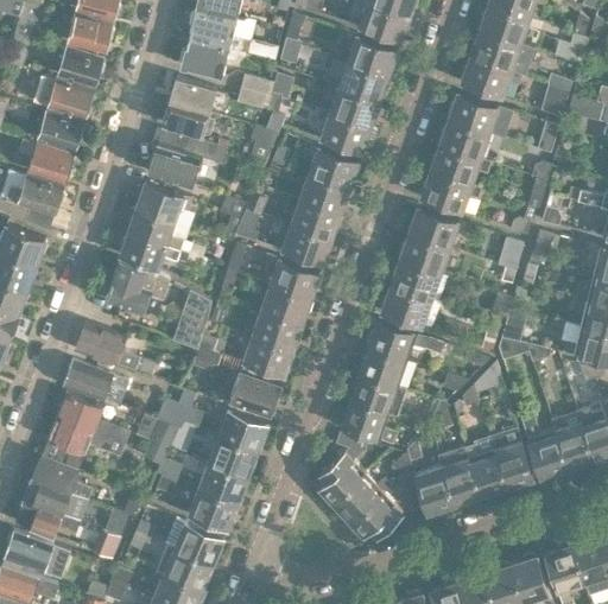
[(0,0),(0,11),(10,14),(13,0),(0,0)]
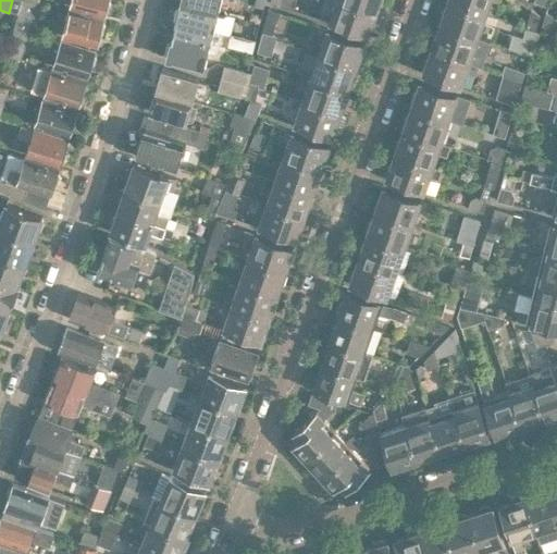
[(24,0),(22,0),(16,19),(13,28),(27,33),(36,3),(24,0)]
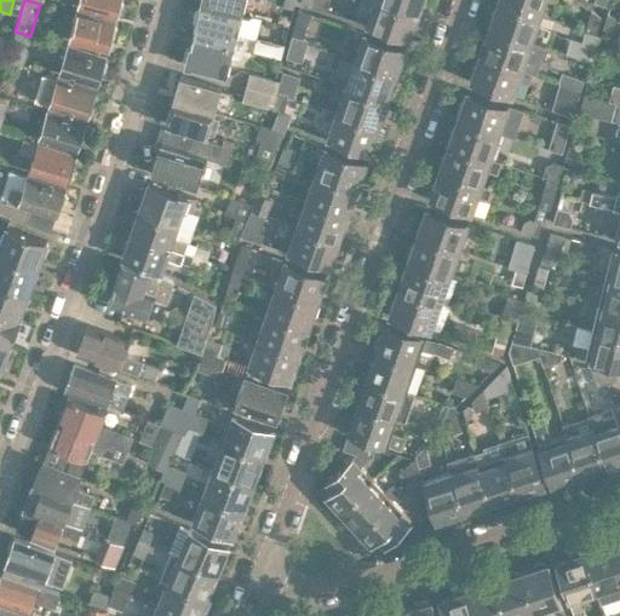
[(115,19),(116,16),(120,13),(122,4),(120,0),(80,0),(78,10),(115,19)]
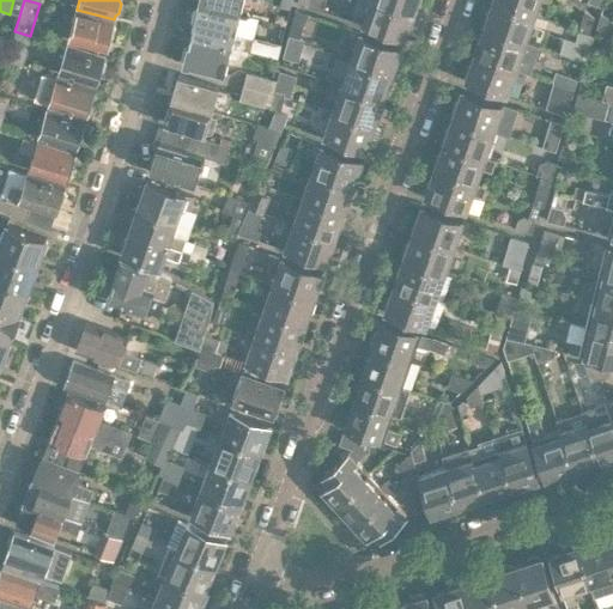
[(199,0),(199,5),(240,14),(243,0),(199,0)]
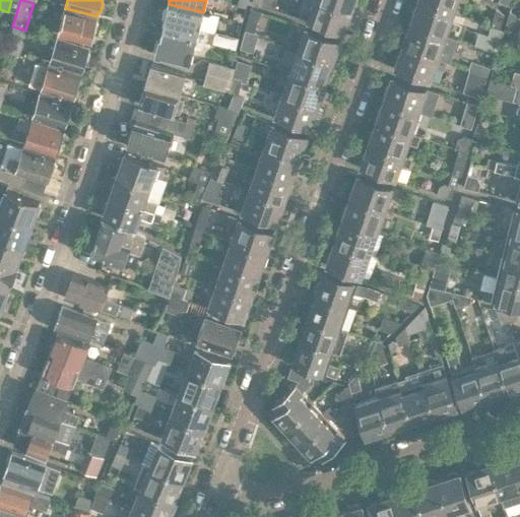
[(245,10),(248,1),(243,0),(238,0),(236,8),(245,10)]
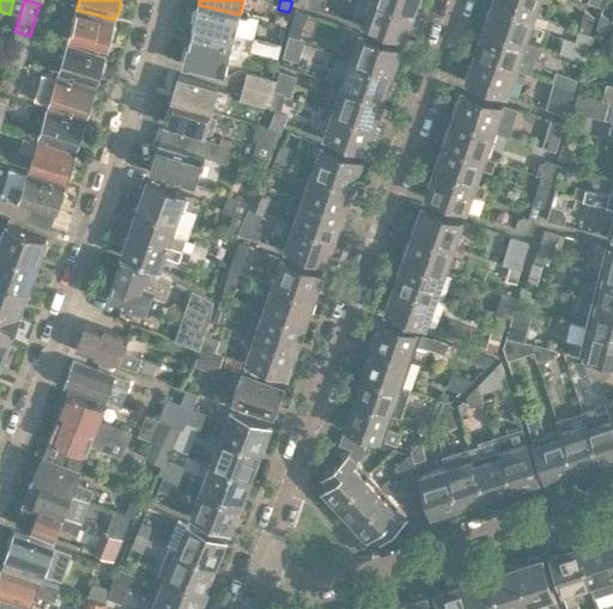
[(362,28),(402,42),(407,30),(411,30),(413,22),(411,18),(412,14),(371,0),(362,28)]
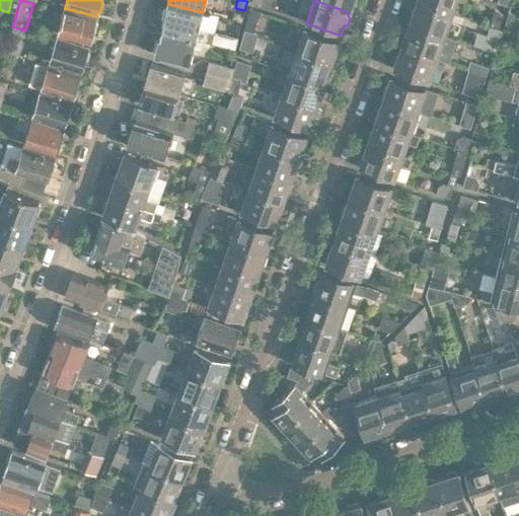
[(314,0),(349,12),(352,3),(355,3),(356,0),(314,0)]
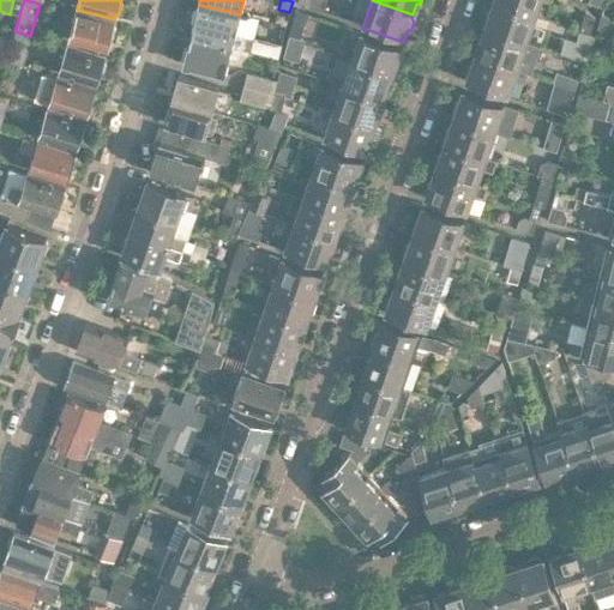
[(493,4),(534,18),(540,0),(492,0),(494,1),(493,4)]
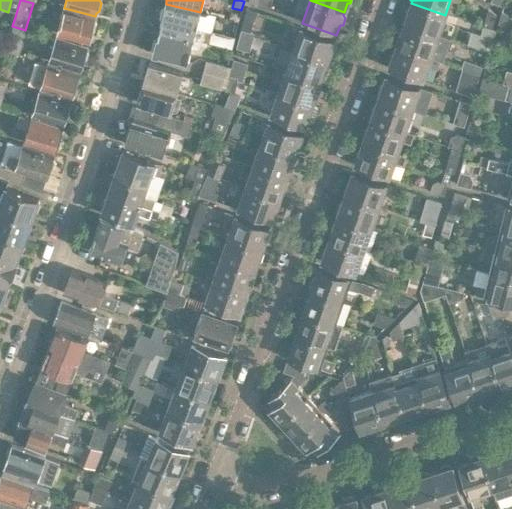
[(402,21),(404,23),(403,25),(437,37),(445,15),(411,3),(408,13),(405,13),(402,21)]
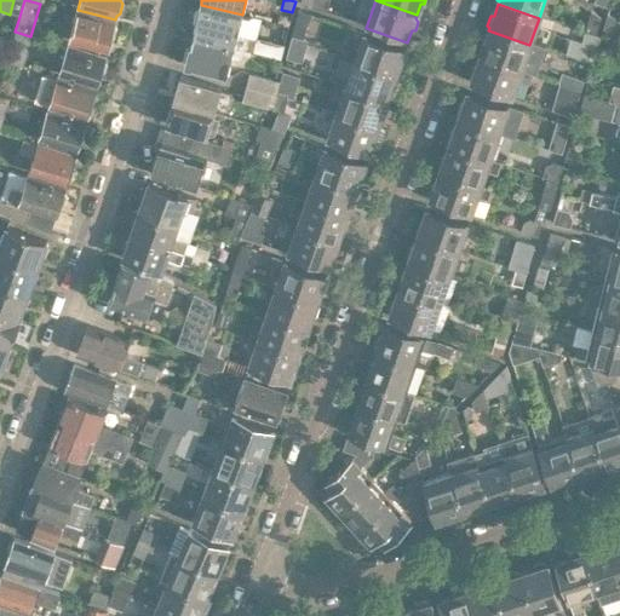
[(196,24),(193,38),(244,50),(281,59),(283,50),(236,38),(241,18),(200,10),(199,13),(196,12),(194,24),(196,24)]
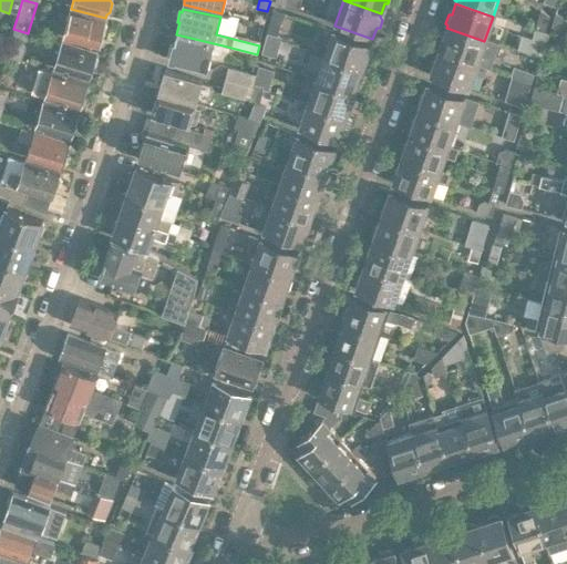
[(544,33),(549,19),(539,12),(534,31),(544,33)]
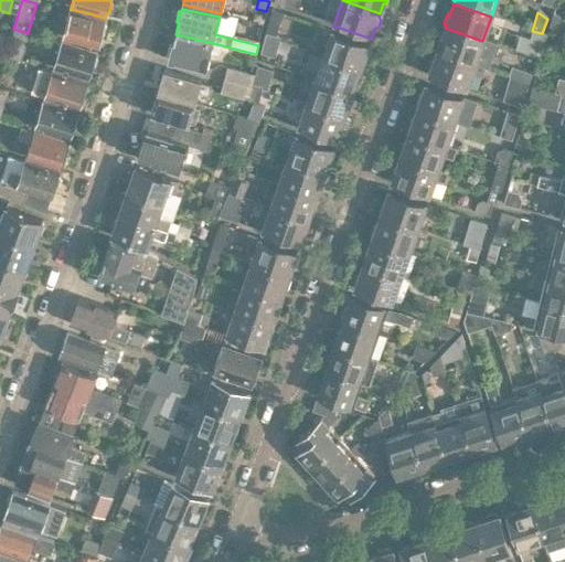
[(103,27),(104,22),(70,13),(63,40),(97,49),(99,41),(104,38),(105,30),(103,27)]
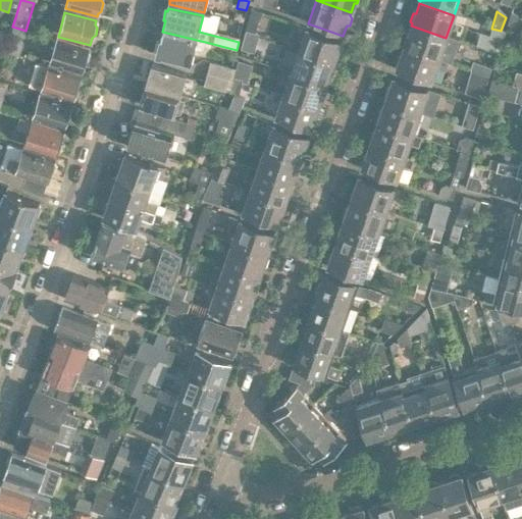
[(518,34),(521,28),(521,21),(511,14),(507,26),(518,34)]
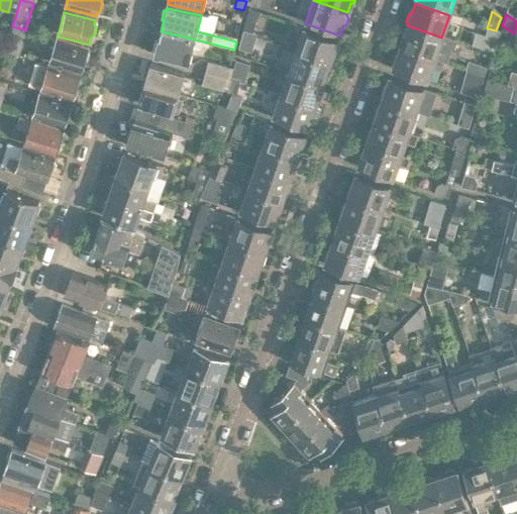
[(252,35),(255,24),(246,21),(243,33),(252,35)]
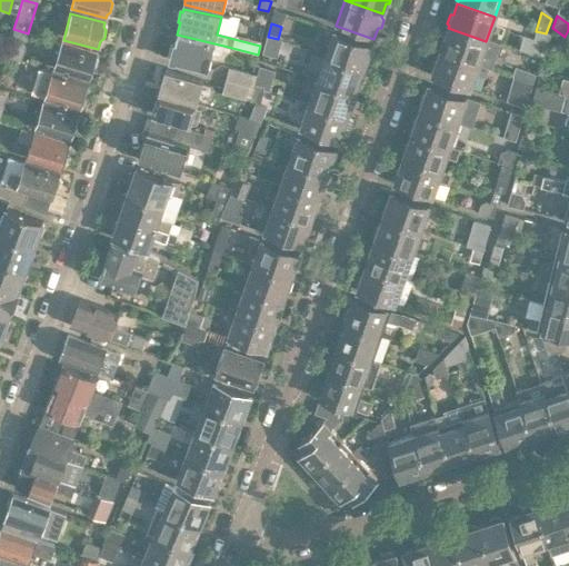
[(490,70),(499,46),(448,28),(445,39),(441,39),(439,48),(440,50),(440,52),(478,66),(490,70)]
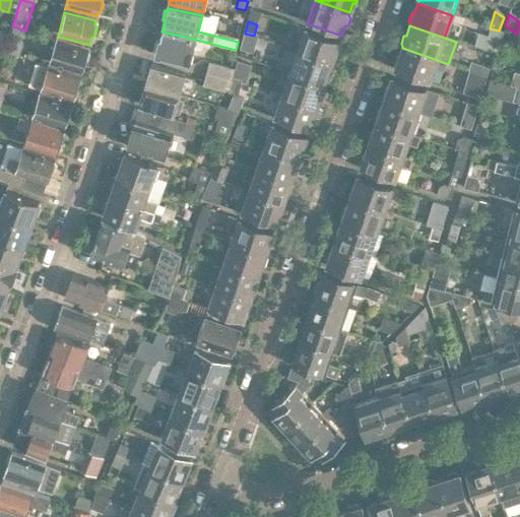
[(17,57),(25,30),(12,26),(4,53),(17,57)]
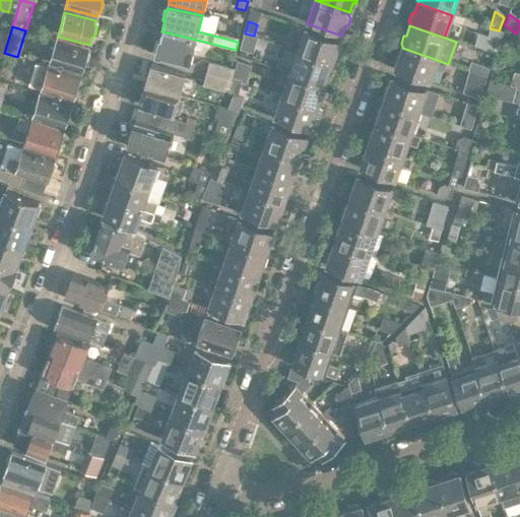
[(305,29),(298,52),(332,64),(335,55),(337,54),(340,46),(338,44),(339,42),(305,29)]
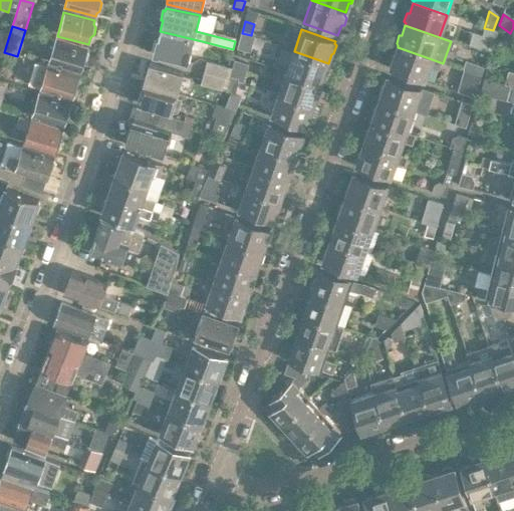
[(202,41),(160,31),(157,43),(155,42),(153,51),(155,52),(154,56),(188,64),(192,48),(200,50),(202,41)]
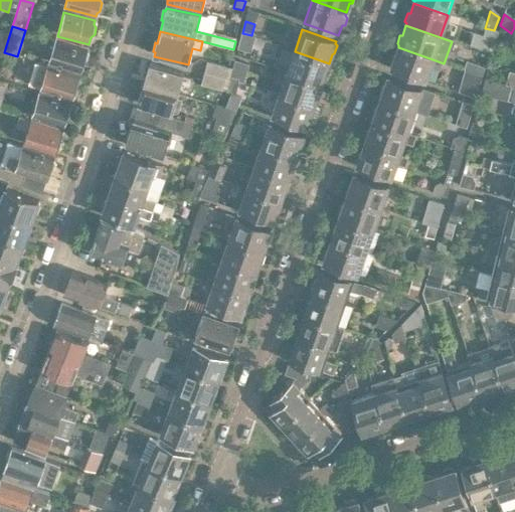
[(253,36),(251,35),(242,33),(238,51),(248,53),(253,36)]
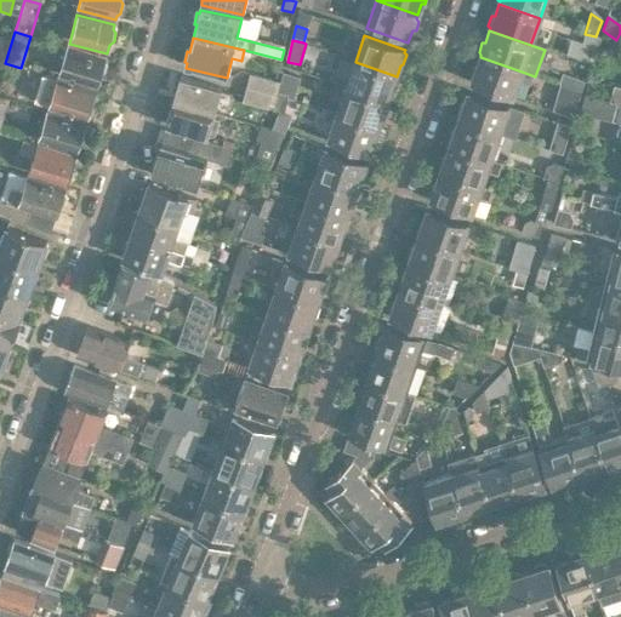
[(570,41),(567,56),(588,63),(592,49),(593,47),(582,45),(570,41)]
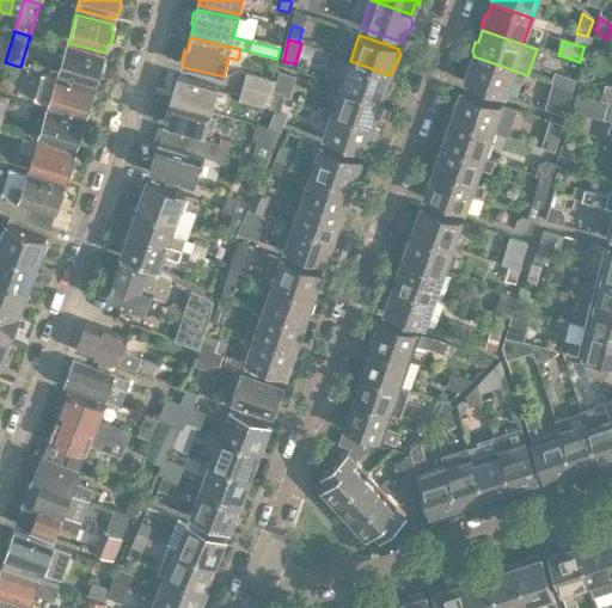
[(67,47),(59,75),(95,86),(98,78),(102,75),(105,65),(103,61),(103,59),(67,47)]
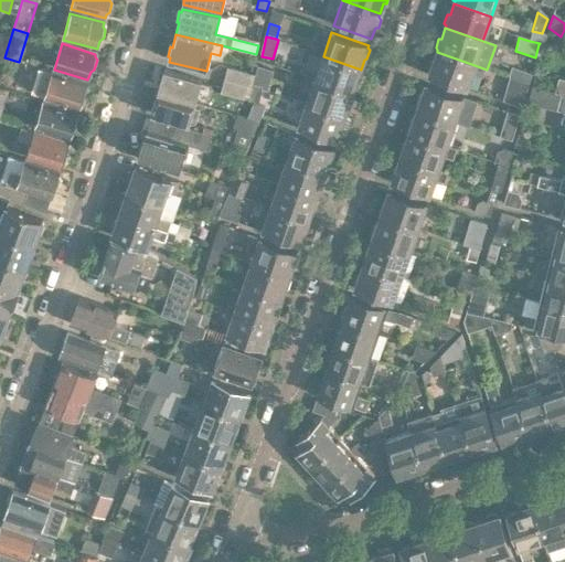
[(483,69),(475,65),(437,52),(433,63),(430,63),(427,72),(429,74),(428,77),(466,89),(471,74),(481,78),(483,69)]
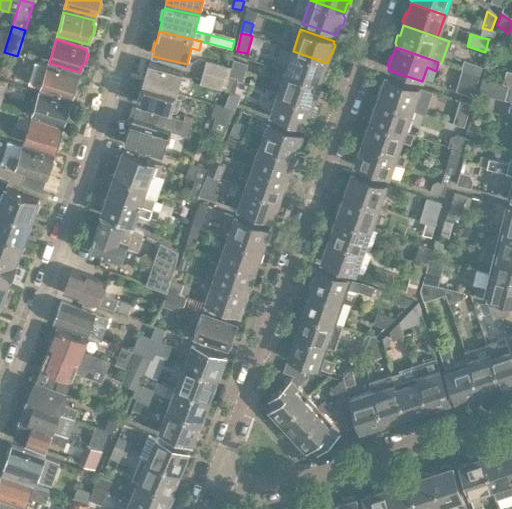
[(326,66),(327,63),(293,51),(285,73),(319,85),(322,76),(325,75),(328,67),(326,66)]
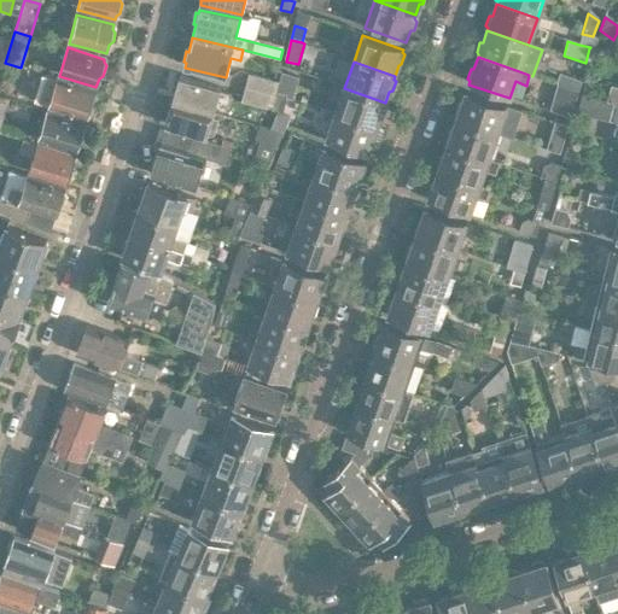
[(280,83),(278,93),(287,95),(287,98),(290,99),(297,77),(283,74),(281,80),(280,83)]
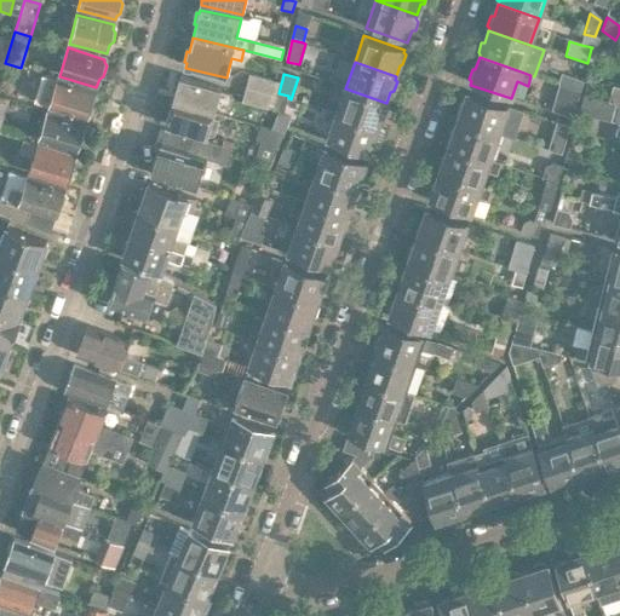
[(579,91),(583,82),(561,74),(557,84),(558,85),(579,91)]
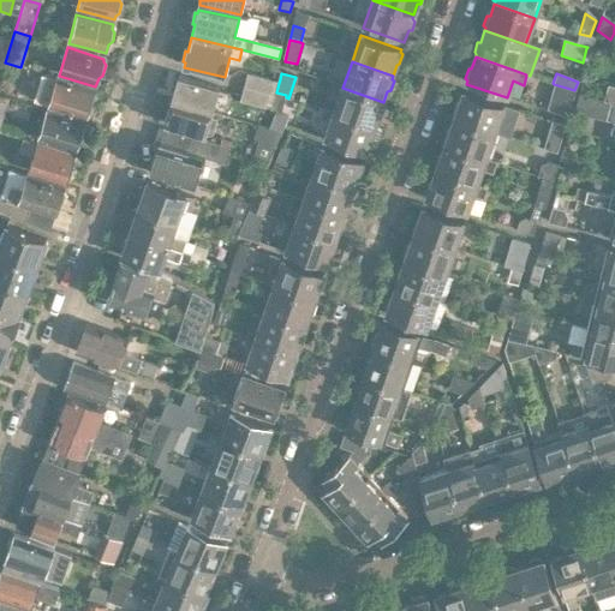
[(91,99),(94,91),(41,75),(37,87),(53,91),(48,107),(85,119),(87,115),(90,113),(94,102),(91,99)]
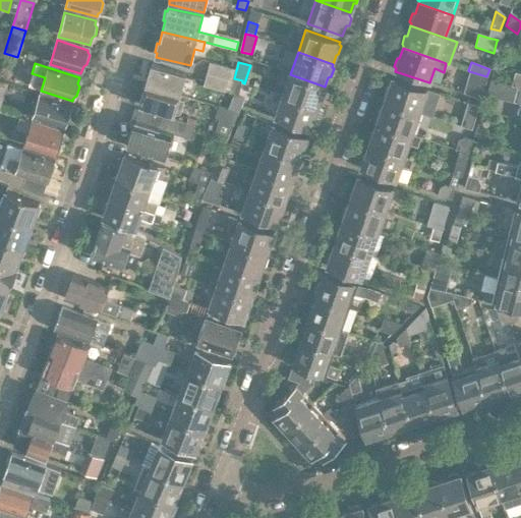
[(233,81),(234,79),(234,78),(236,70),(210,64),(207,74),(233,81)]
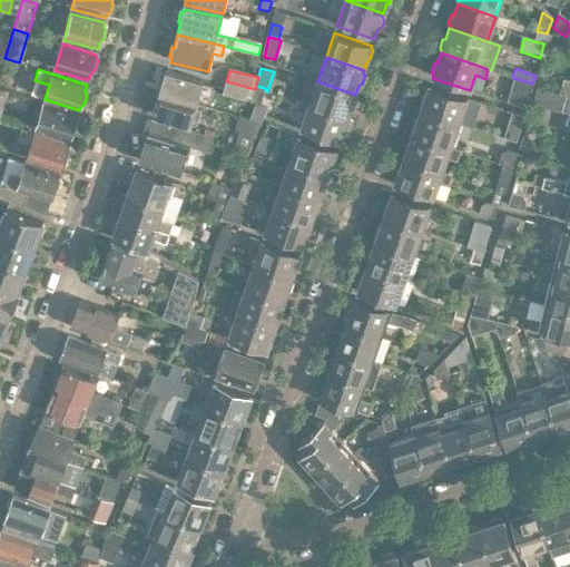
[(165,72),(158,95),(196,105),(203,82),(165,72)]
